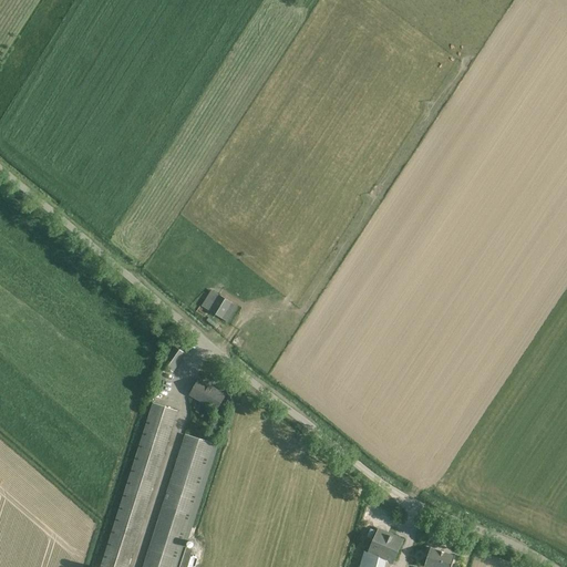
[(219,295),(209,311),(222,319),(232,302),(219,295)]
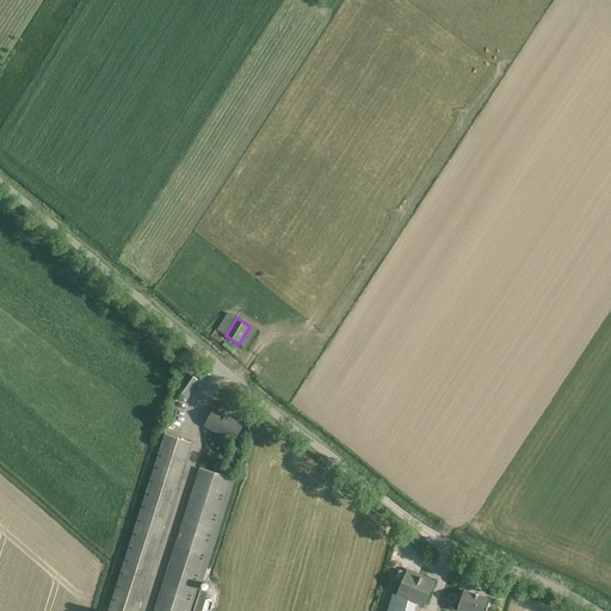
[(198,381),(189,374),(176,394),(184,400),(198,381)]
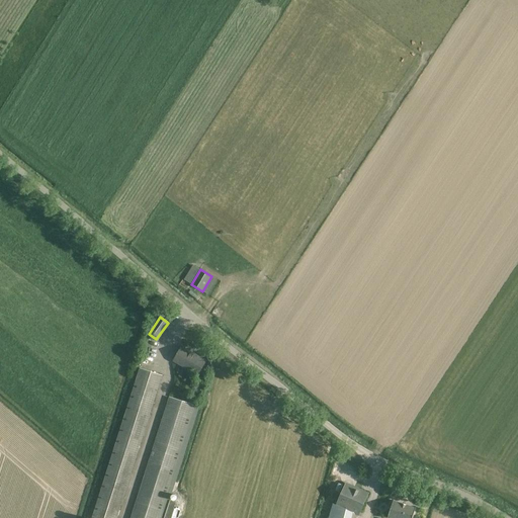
[(206,361),(181,347),(173,361),(185,368),(180,376),(186,380),(191,371),(198,375),(206,361)]
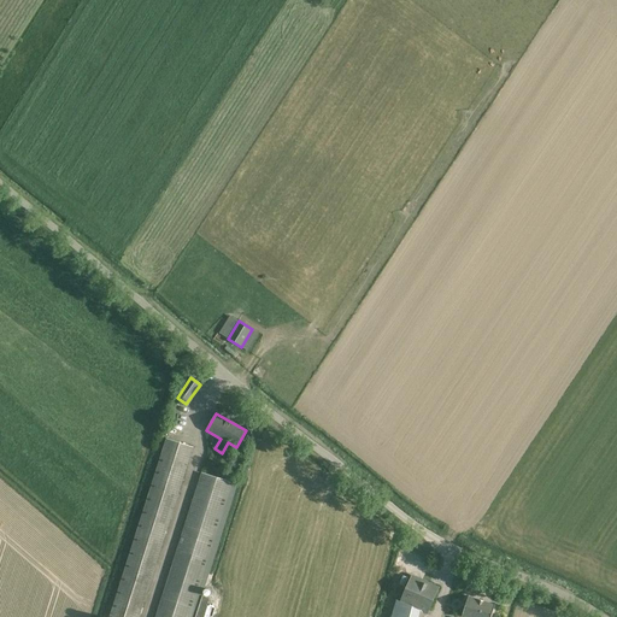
[(139,616),(193,447),(166,439),(110,616),(139,616)]
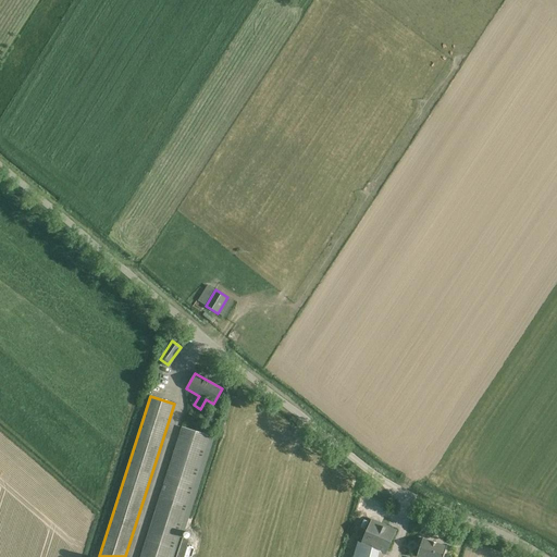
[(188,556),(192,548),(187,546),(189,540),(181,537),(213,437),(183,426),(140,556),(188,556)]
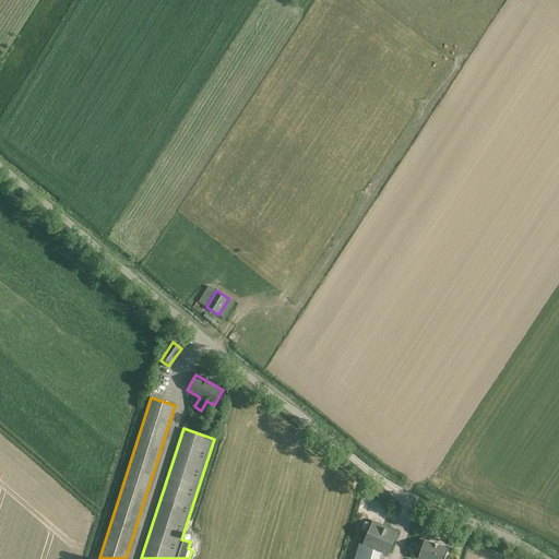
[(397,533),(372,522),(363,545),(358,544),(354,558),(383,558),(384,555),(387,556),(397,533)]
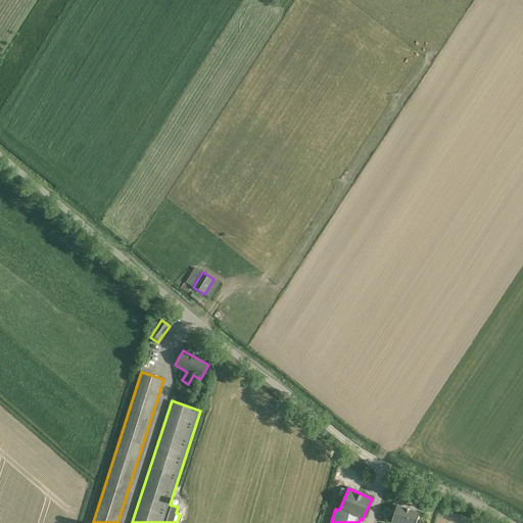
[(416,522),(420,513),(396,506),(391,522),(393,522),(416,522)]
